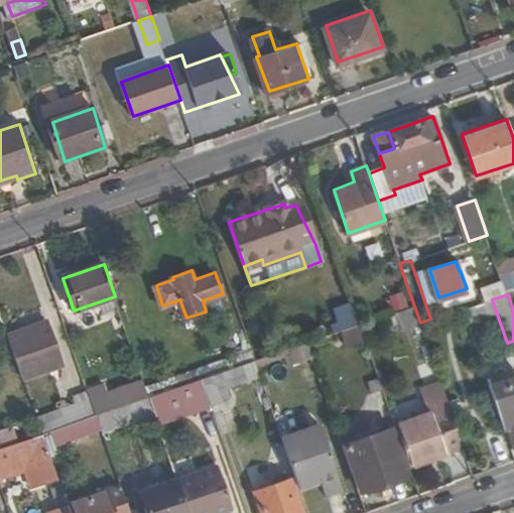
[(489,307),(487,301),(463,309),(465,315),(489,307)]
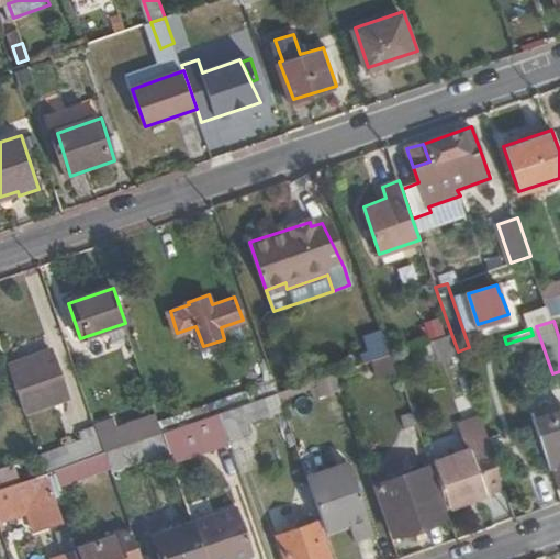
[(10,364),(26,410),(69,395),(53,349),(10,364)]
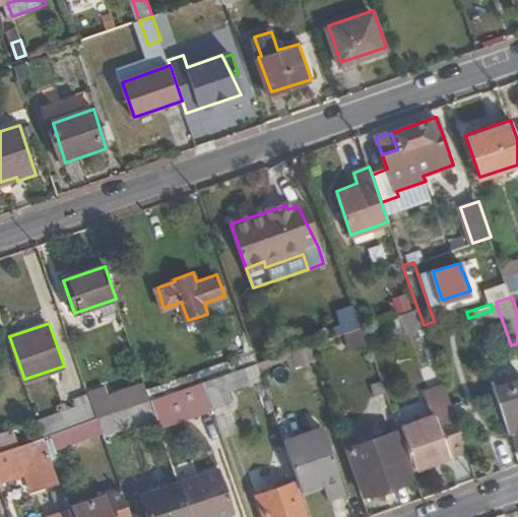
[(368,343),(358,328),(341,334),(346,350),(368,343)]
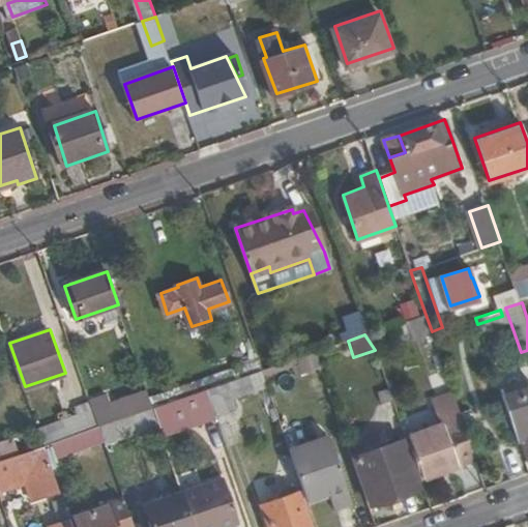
[(316,351),(296,358),(301,375),(322,368),(316,351)]
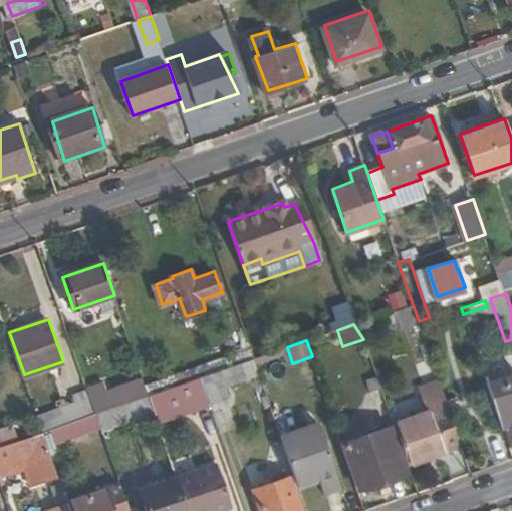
[(247,382),(240,363),(200,377),(210,406),(230,399),(227,390),(247,382)]
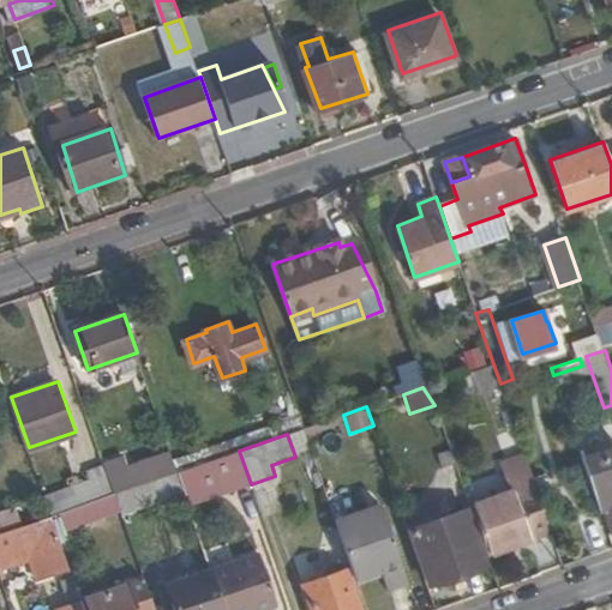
[(611,444),(581,454),(601,512),(605,509),(611,526),(611,444)]
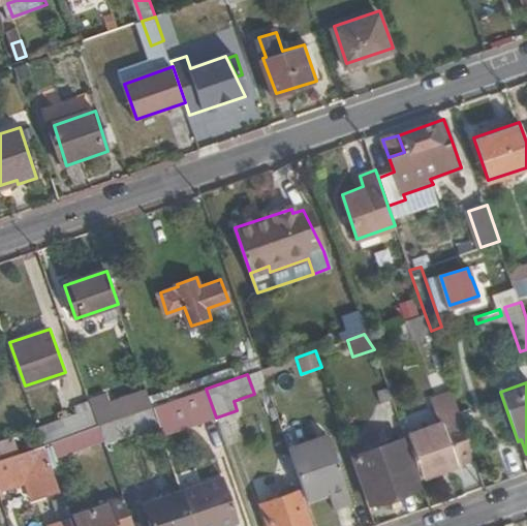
[(216,418),(206,389),(153,407),(160,427),(163,435),(216,418)]
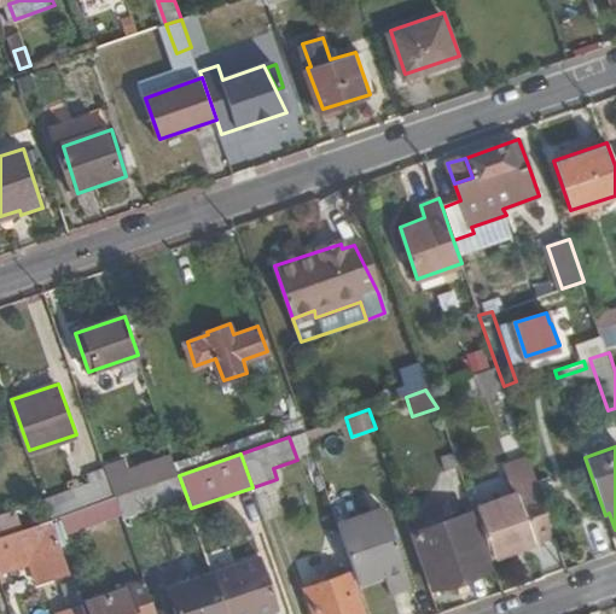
[(109,478),(105,469),(87,475),(89,485),(46,500),(53,521),(85,509),(115,497),(115,495),(109,478)]
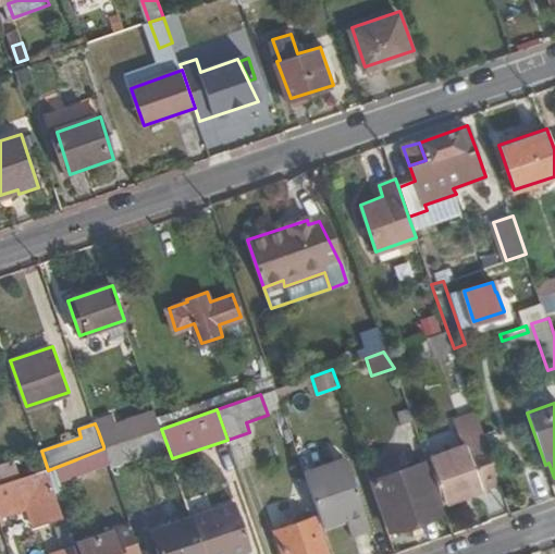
[(98,431),(103,446),(142,433),(138,423),(110,433),(108,427),(98,431)]
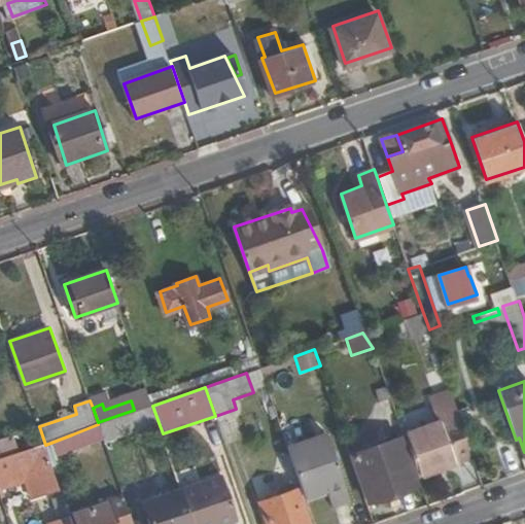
[(98,424),(105,444),(160,425),(152,406),(98,424)]
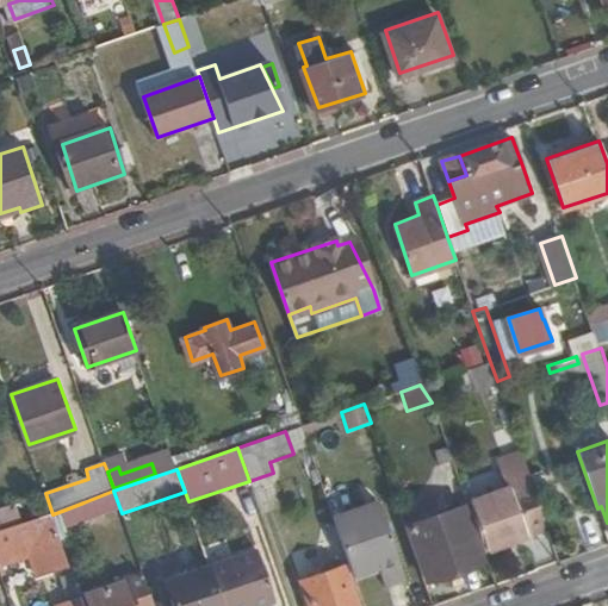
[(496,494),(523,535),(548,526),(532,480),(494,493),(495,495),(496,494)]
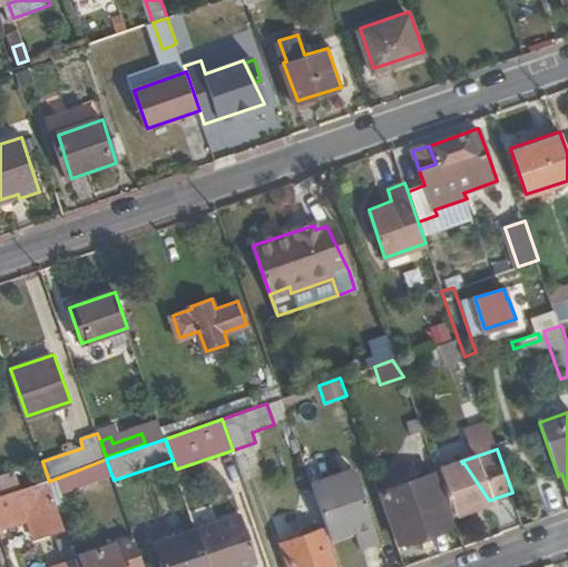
[(462,463),(439,471),(456,520),(493,507),(489,500),(463,462),(462,463)]
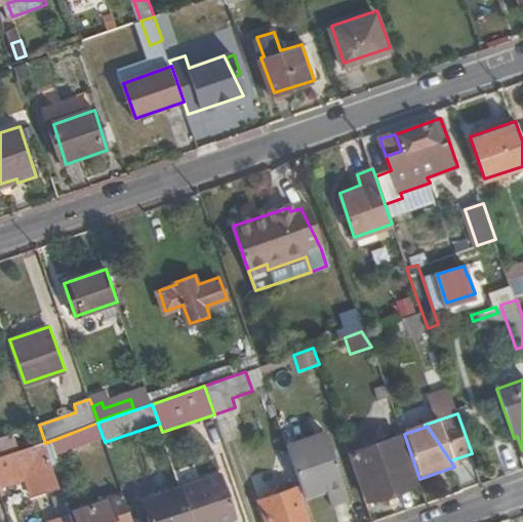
[(45,443),(50,457),(78,448),(72,433),(45,443)]
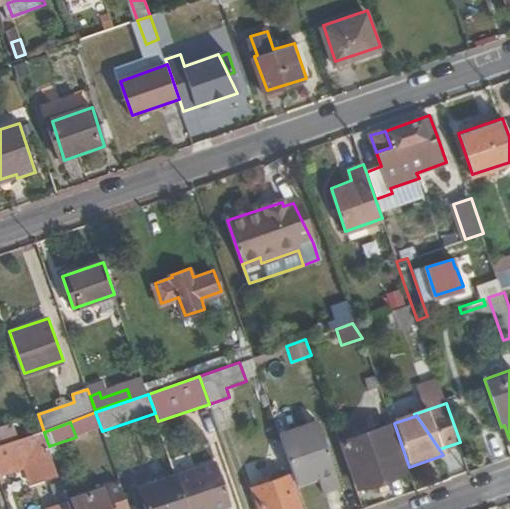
[(316,423),(281,435),(298,486),(319,479),(324,495),(339,490),(316,423)]
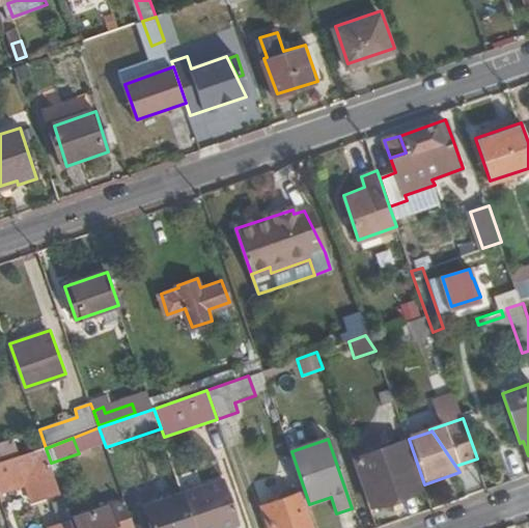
[(0,462),(19,456),(20,455),(15,441),(0,445),(0,462)]
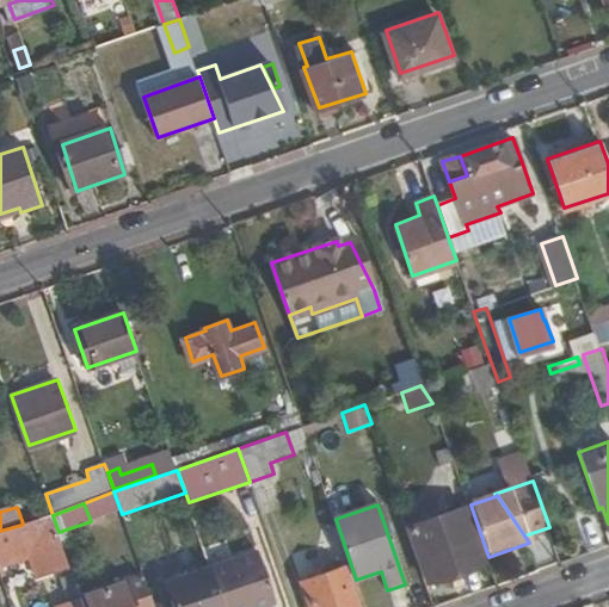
[(463,508),(408,528),(428,583),(483,564),(463,508)]
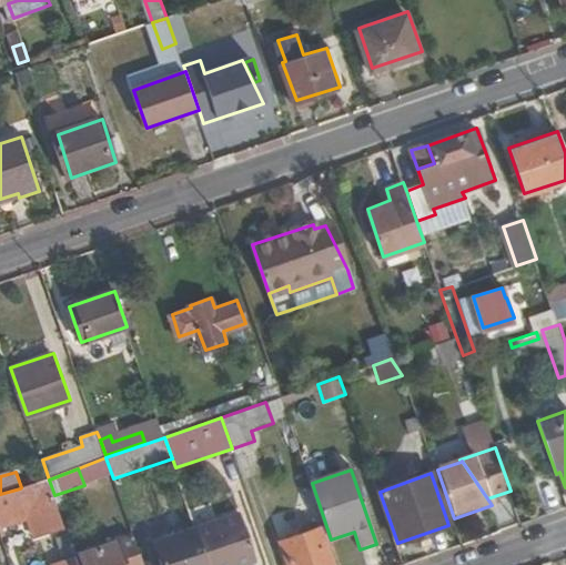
[(0,527),(29,518),(36,537),(66,527),(54,495),(49,480),(21,487),(20,488),(0,494),(0,527)]
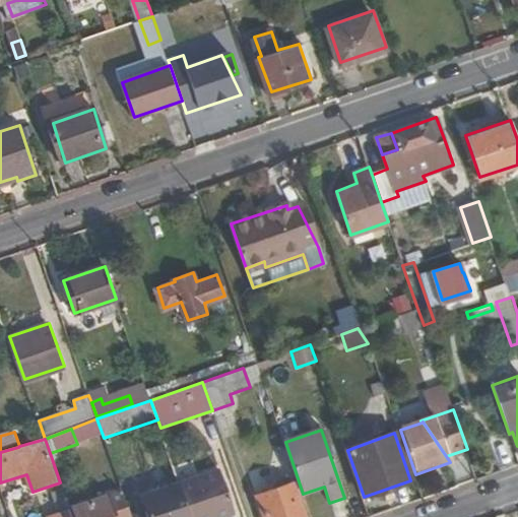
[(191,516),(233,516),(234,516),(218,468),(179,482),(180,483),(191,516)]
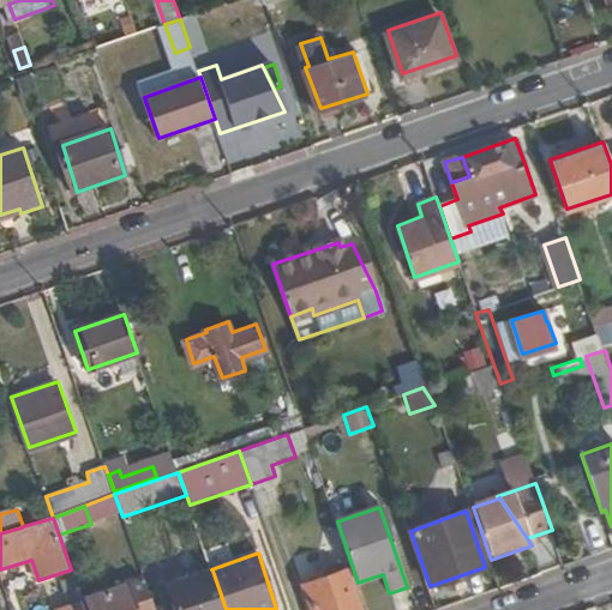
[(305,585),(313,609),(361,609),(348,569),(305,585)]
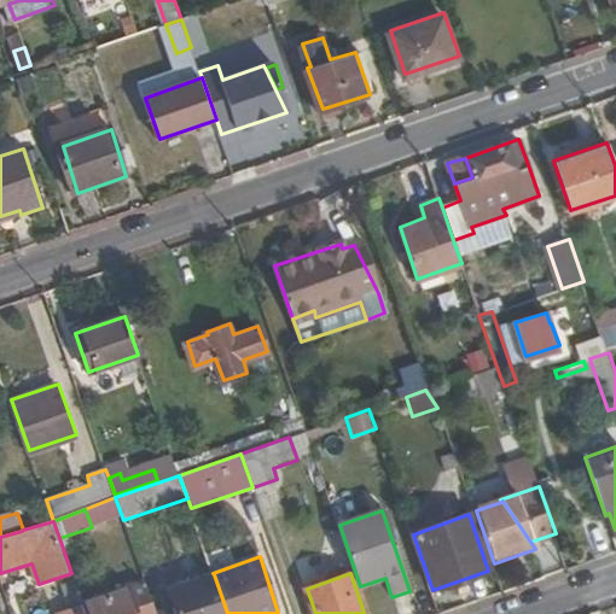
[(175,613),(227,613),(214,574),(168,590),(175,613)]
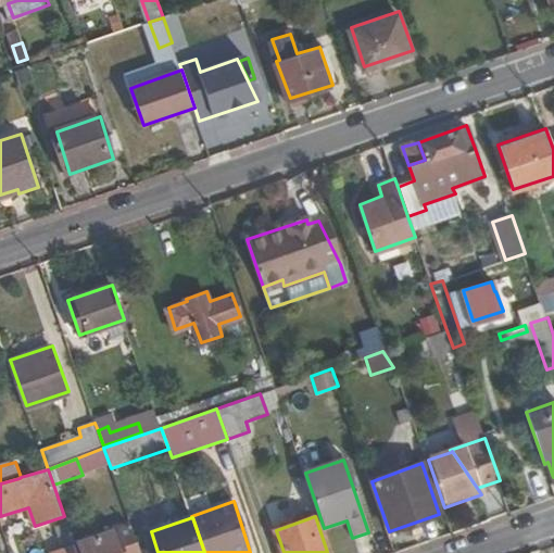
[(124,552),(137,552),(140,552),(139,551),(129,524),(115,528),(124,552)]
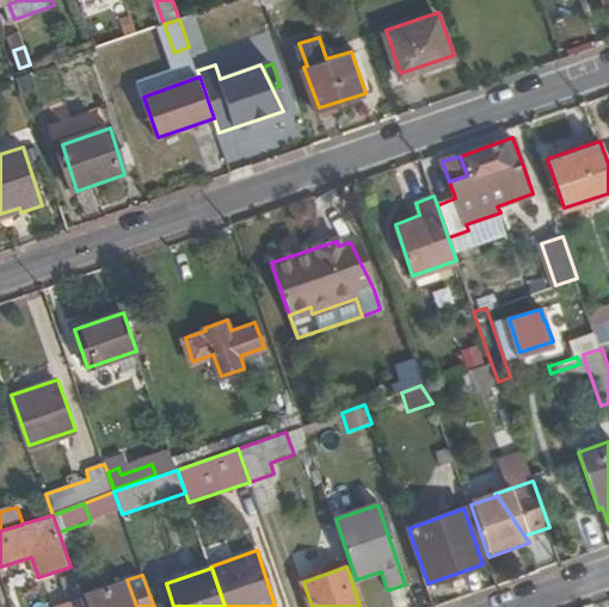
[(136,606),(127,580),(127,578),(98,588),(99,592),(81,598),(84,606),(136,606)]
